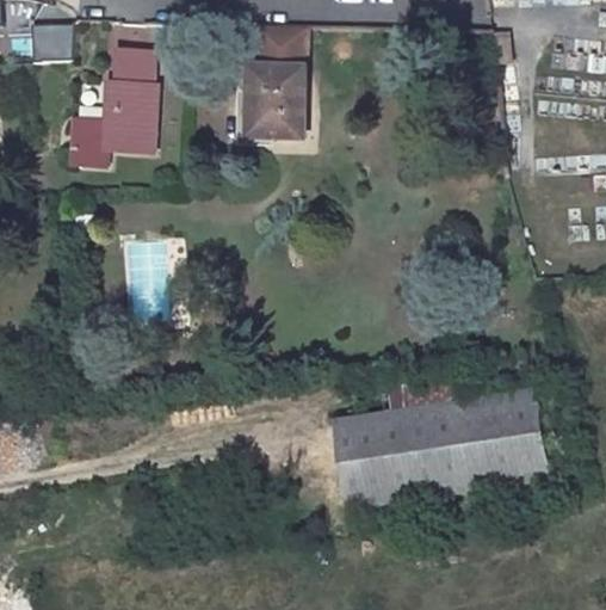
[(267,24),(266,60),(317,60),(317,25),(267,24)]
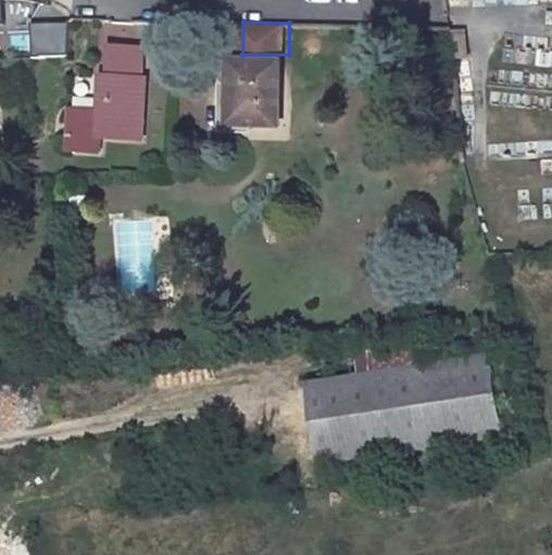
[(67,29),(38,30),(37,55),(66,53),(67,29)]
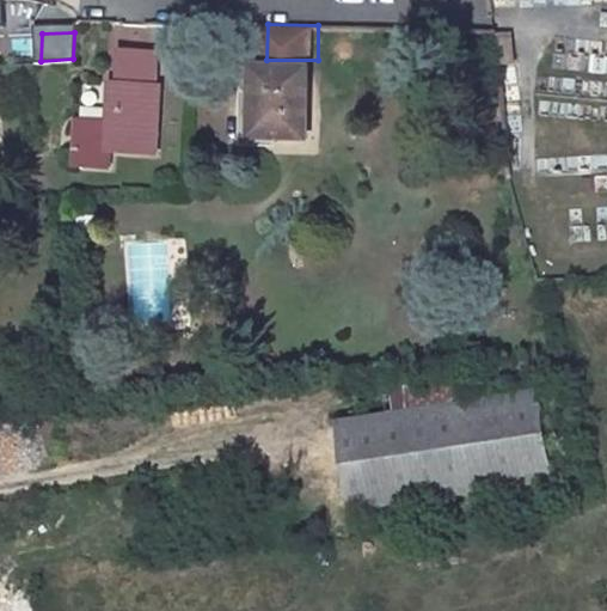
[(152,55),(117,54),(116,89),(110,87),(110,127),(75,126),(74,167),(111,169),(111,153),(155,154),(157,91),(151,90),(152,55)]
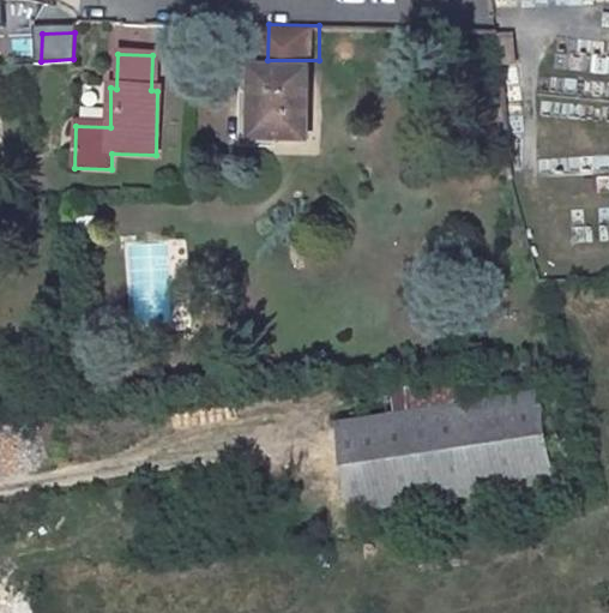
[(303,72),(251,70),(249,104),(248,140),(260,140),(302,142),(303,72)]
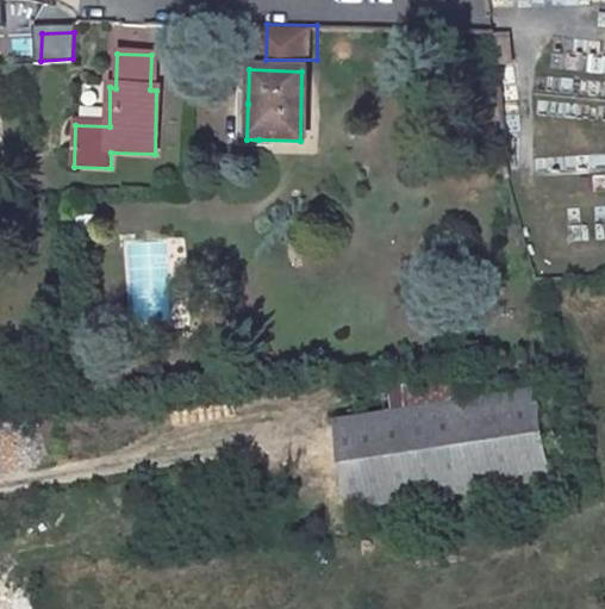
[(248,104),(236,104),(235,148),(247,149),(259,149),(259,140),(247,140),(248,104)]
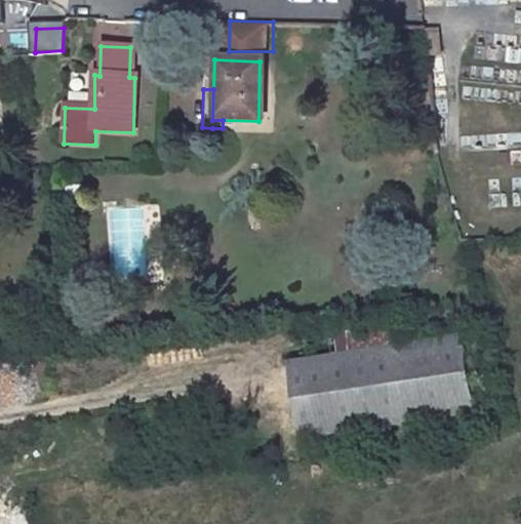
[(107,275),(144,275),(144,237),(155,237),(155,202),(107,202),(107,275)]
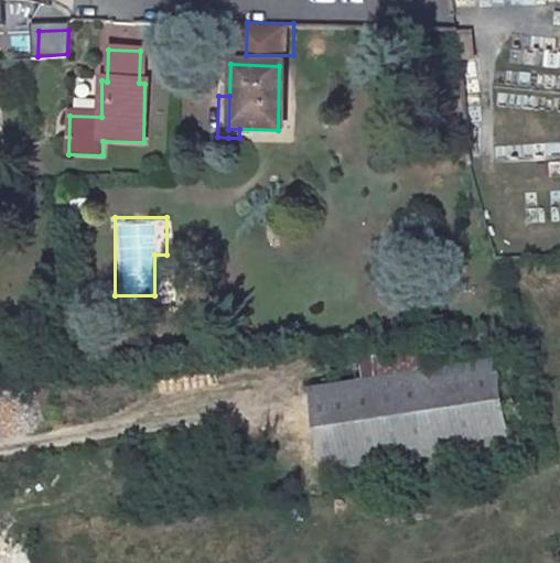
[(319,468),(506,439),(493,357),(307,387),(319,468)]
